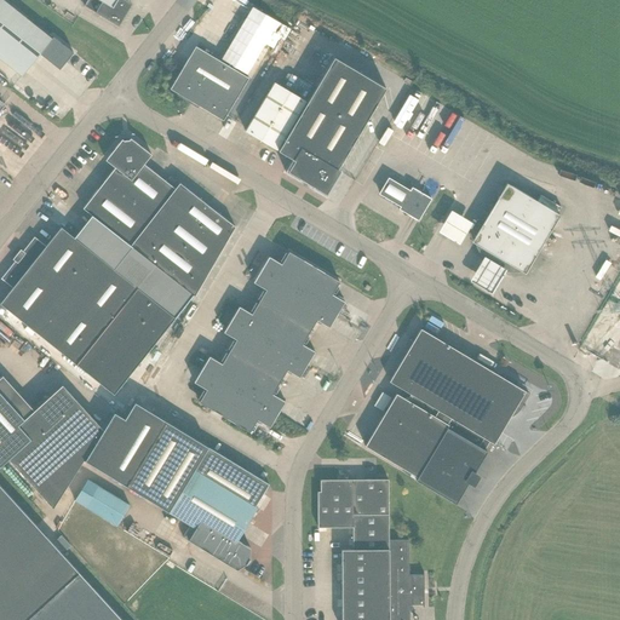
[(1,0),(0,0),(0,59),(22,78),(41,52),(58,64),(68,52),(70,55),(72,52),(52,36),(51,39),(1,0)]
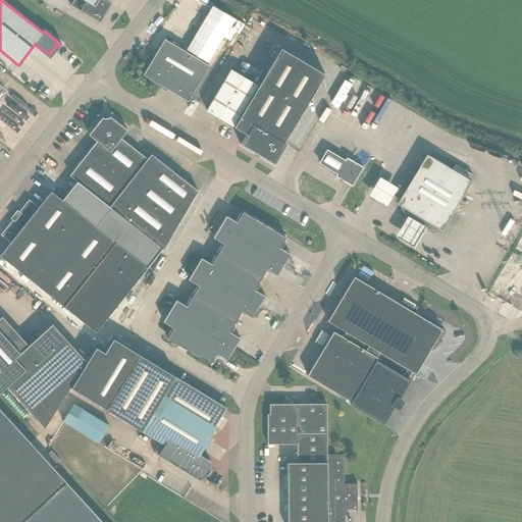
[(73,0),(70,6),(99,22),(110,3),(104,0),(73,0)]
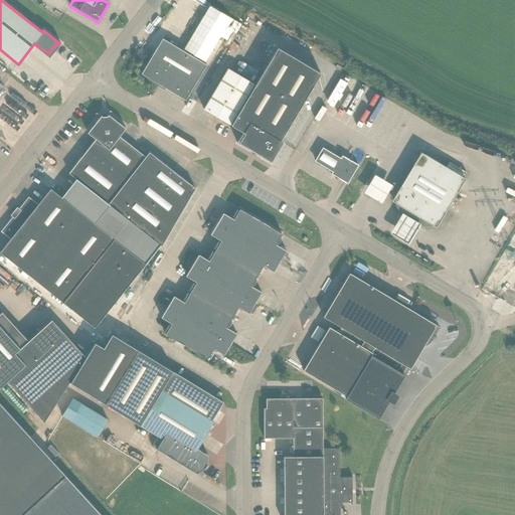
[(185,101),(206,65),(162,39),(141,74),(185,101)]
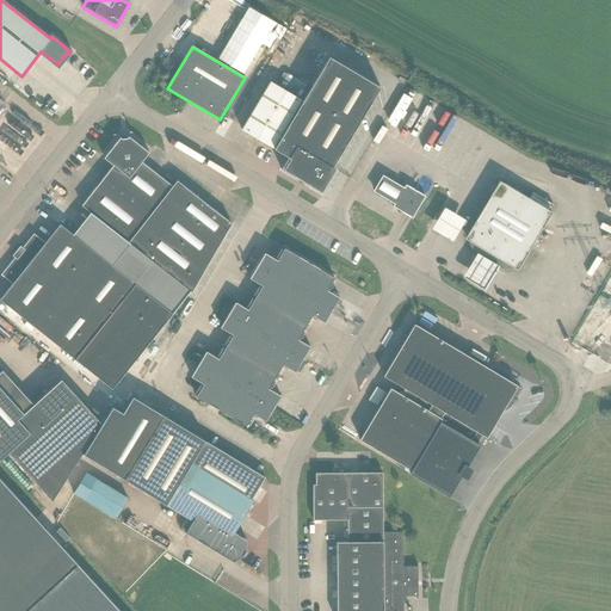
[(329,57),(275,149),(289,158),(281,171),(322,195),(337,170),(333,167),(380,87),(329,57)]
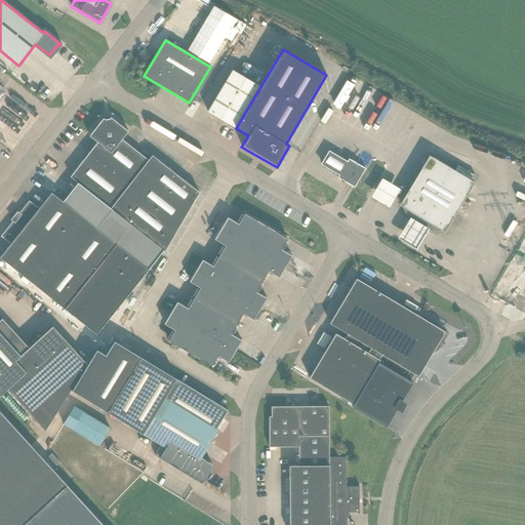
[(258,86),(232,71),(207,112),(234,127),(258,86)]
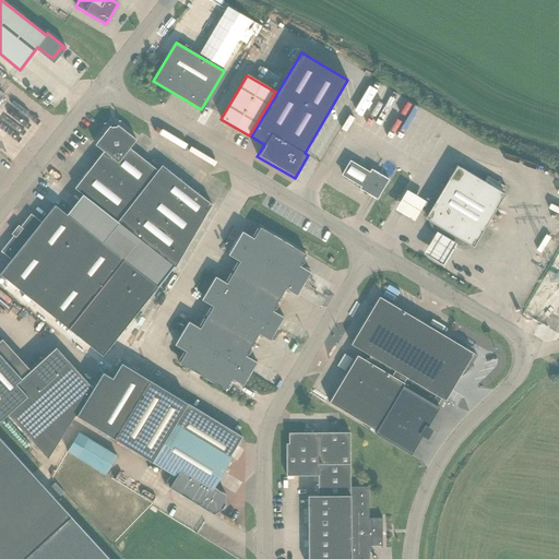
[(82,194),(67,215),(157,287),(174,266),(175,268),(212,205),(162,166),(157,170),(130,149),(137,140),(117,126),(111,128),(109,127),(95,145),(104,152),(74,189),(82,194)]
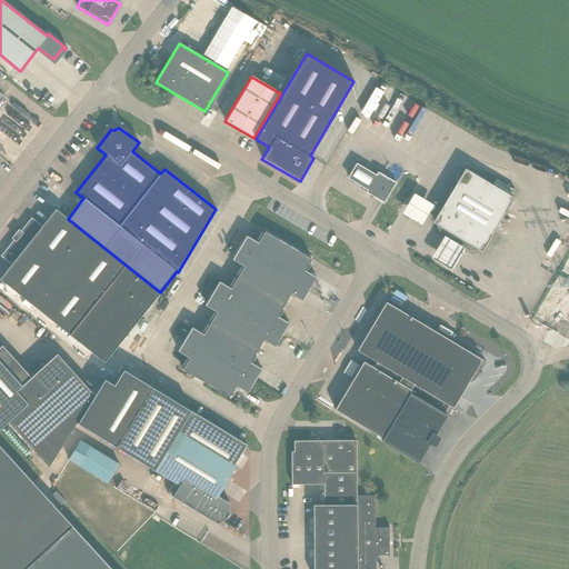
[(376,176),(357,165),(348,178),(368,189),(366,192),(383,203),(396,182),(378,172),(376,176)]
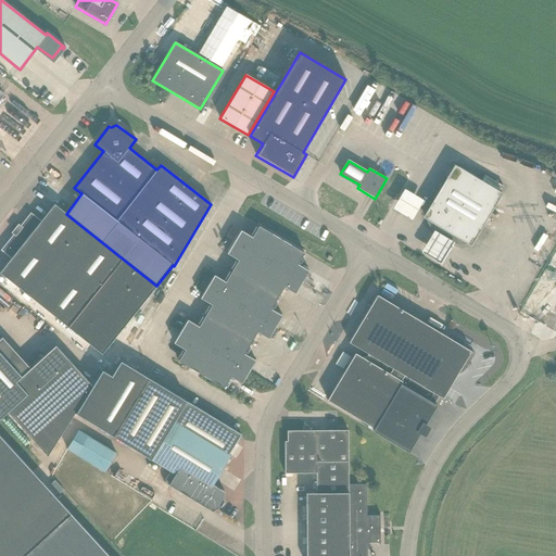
[(481,181),(454,165),(446,178),(449,180),(434,202),(432,201),(426,212),(426,214),(426,216),(427,217),(427,220),(428,223),(429,225),(430,227),(431,228),(432,229),(434,231),(434,232),(437,235),(438,235),(440,237),(442,239),(444,240),(446,241),(449,241),(451,242),(453,242),(455,243),(458,243),(460,243),(464,243),(467,243),(470,242),(472,241),(474,241),(474,240),(480,229),(478,228),(491,205),(493,207),(502,193),(500,192),(503,186),(484,175),(481,181)]
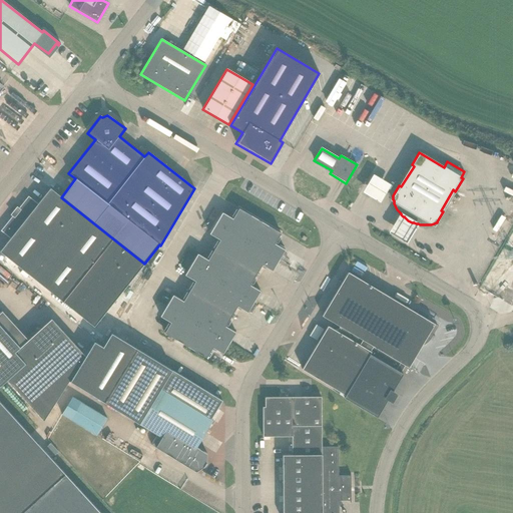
[(512,185),(501,180),(496,191),(512,198),(512,185)]
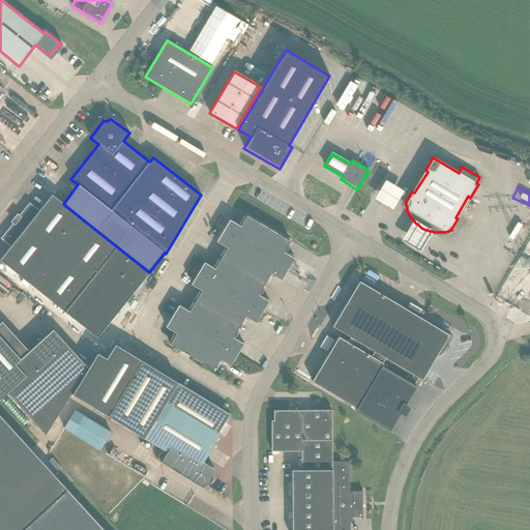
[(63,204),(52,195),(38,211),(31,205),(30,205),(29,205),(28,205),(2,237),(2,238),(2,239),(3,240),(10,246),(0,259),(0,260),(97,337),(149,272),(63,204)]
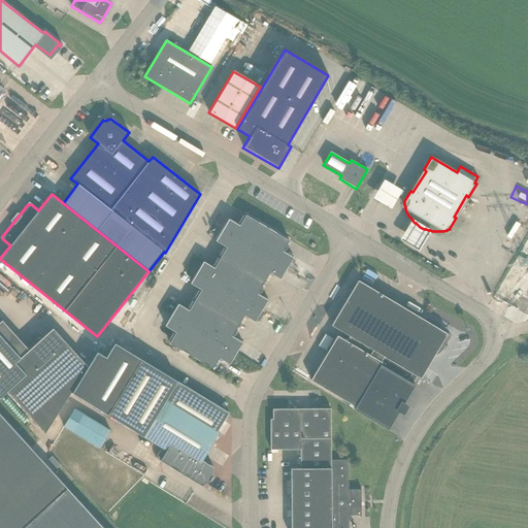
[(289,240),(245,215),(239,225),(229,219),(216,241),(226,248),(215,268),(203,261),(191,284),(201,290),(189,310),(178,304),(165,326),(175,332),(169,342),(212,368),(219,358),(230,364),(242,342),(232,336),(244,316),(255,322),(268,300),(257,293),(269,273),(281,279),(293,257),(283,251),(289,240)]
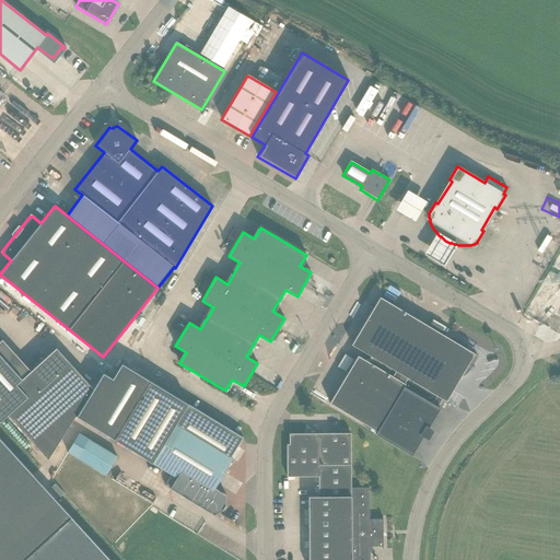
[(380,298),(351,345),(395,371),(392,376),(358,356),(329,403),(376,431),(375,433),(411,455),(424,433),(427,435),(430,431),(427,429),(440,408),(436,406),(442,398),(446,401),(452,392),(447,388),(453,380),(458,377),(464,375),(468,371),(477,356),(474,353),(465,348),(467,345),(457,339),(455,342),(380,298)]
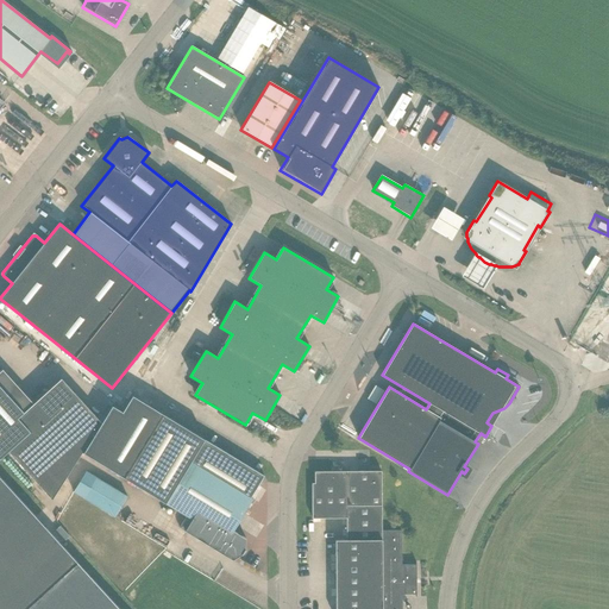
[(469,344),(482,350),(483,346),(471,340),(469,344)]
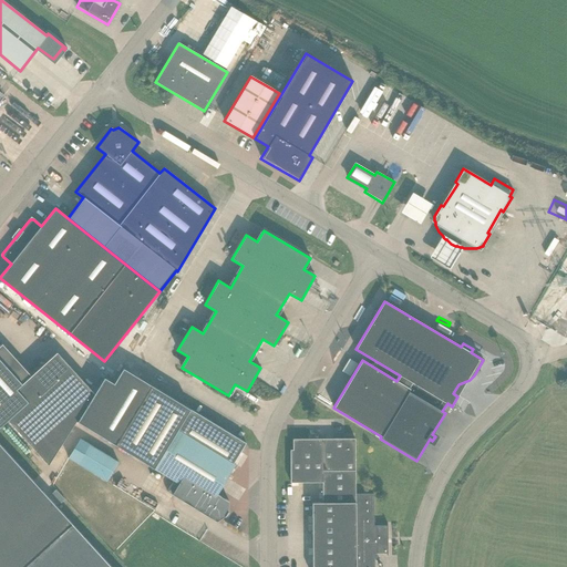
[(0,426),(8,420),(49,465),(76,421),(94,394),(57,352),(31,375),(2,344),(0,346),(0,426)]
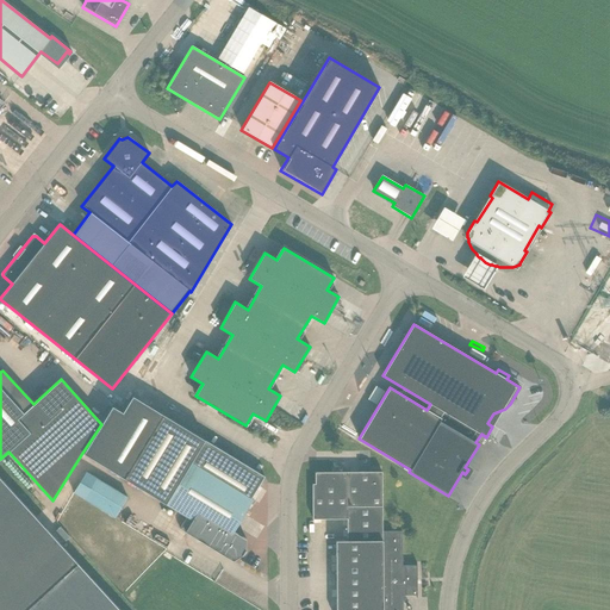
[(385,391),(377,386),(368,399),(377,405),(385,391)]
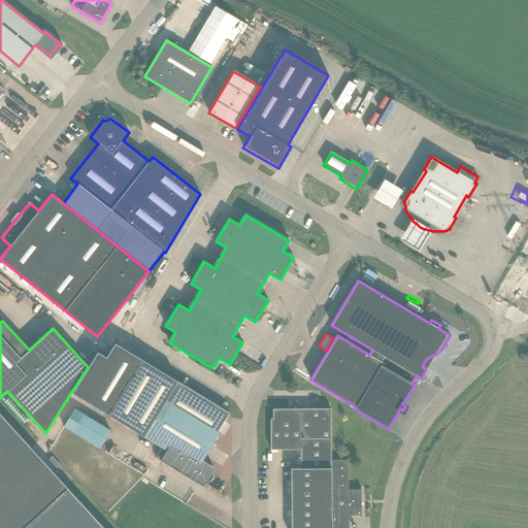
[(88,367),(71,392),(170,453),(164,463),(201,486),(212,467),(202,460),(219,433),(218,432),(229,413),(114,342),(106,357),(97,352),(88,367)]
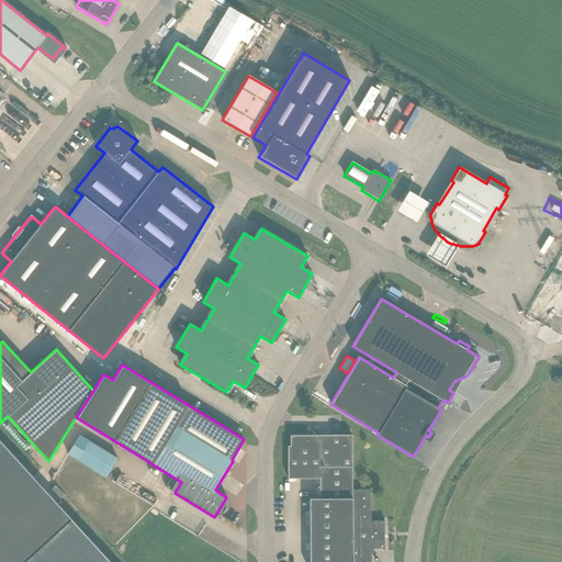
[(288,446),(288,448),(288,479),(319,478),(319,498),(310,498),(310,561),(371,561),(371,549),(383,549),(383,551),(384,551),(384,519),(383,519),(383,521),(371,521),(370,490),(352,491),(351,435),(290,435),(290,446),(288,446)]
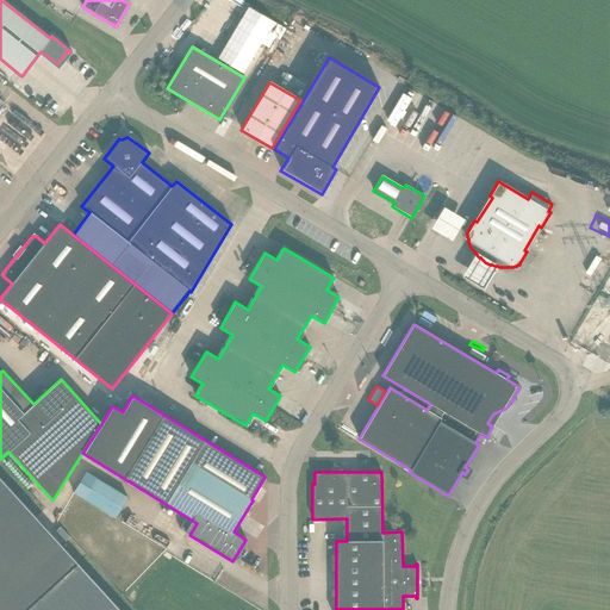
[(95,478),(82,498),(114,518),(128,497),(95,478)]
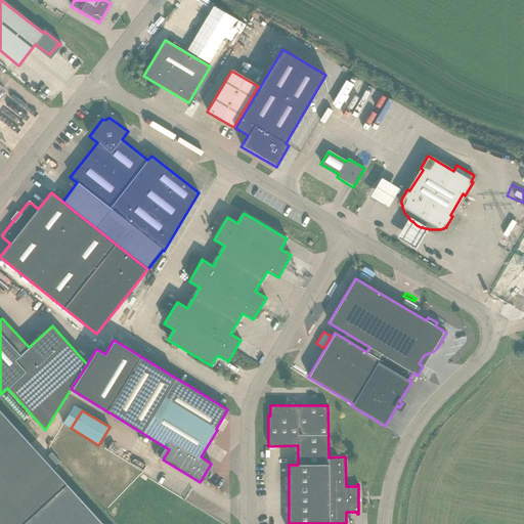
[(0,523),(39,523),(74,492),(0,411),(0,523)]
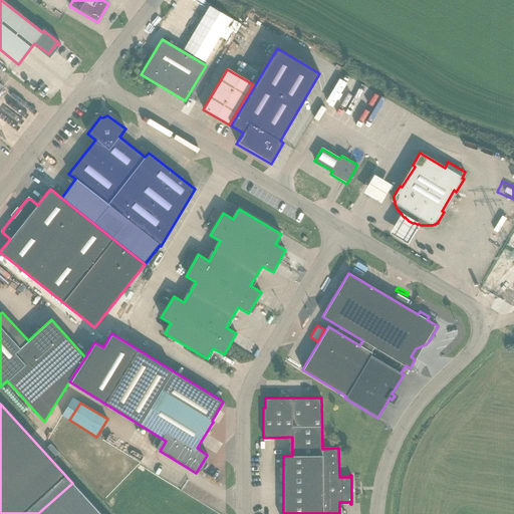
[(99,513),(72,483),(38,513),(99,513)]
